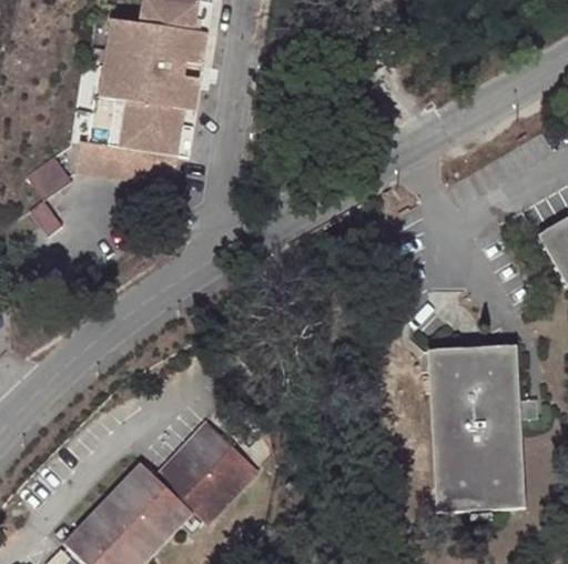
[(105,0),(97,68),(82,66),(79,66),(71,110),(63,109),(58,140),(158,155),(162,126),(172,48),(180,49),(180,48),(182,33),(186,2),(178,0),(105,0)]
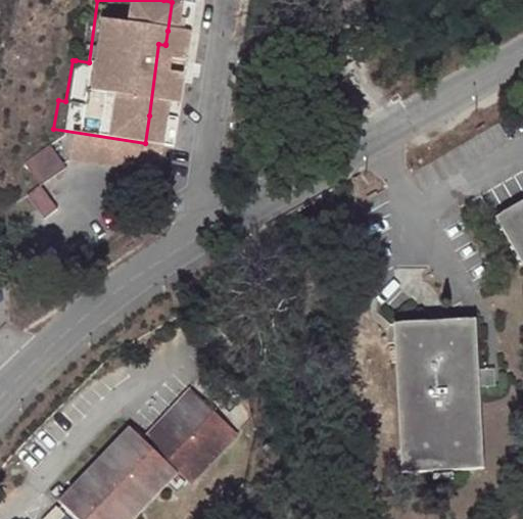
[(89,62),(97,0),(85,0),(76,60),(89,62)]
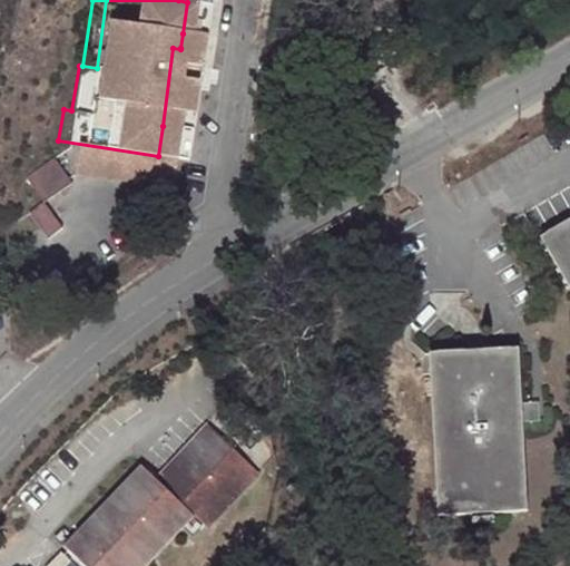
[(183,33),(186,35),(190,0),(178,0),(187,2),(183,33)]
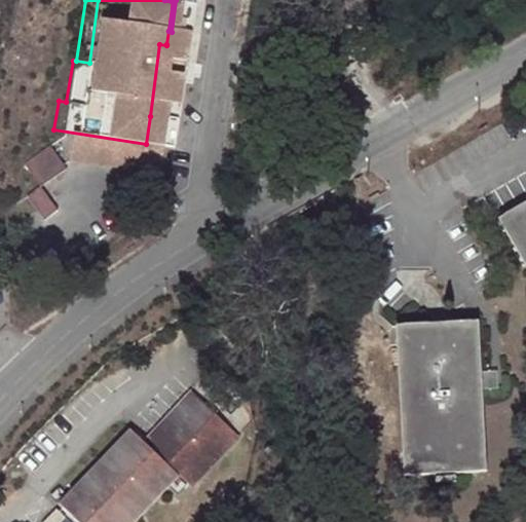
[(170,44),(166,44),(166,45),(159,44),(150,116),(159,117),(170,44)]
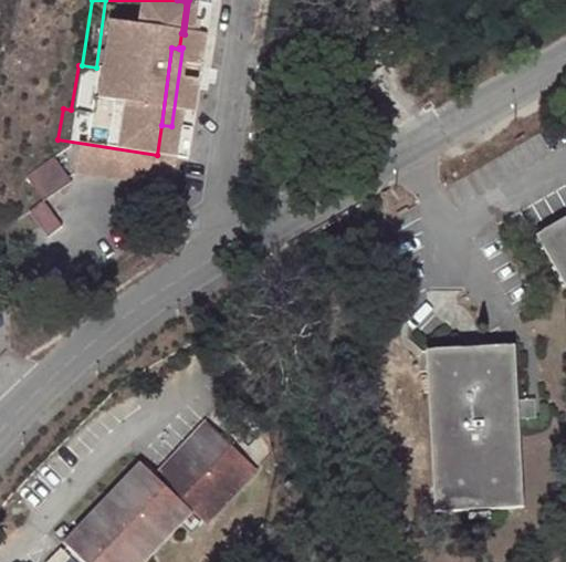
[(38,124),(9,143),(27,167),(12,177),(31,204),(45,194),(28,168),(54,148),(38,124)]
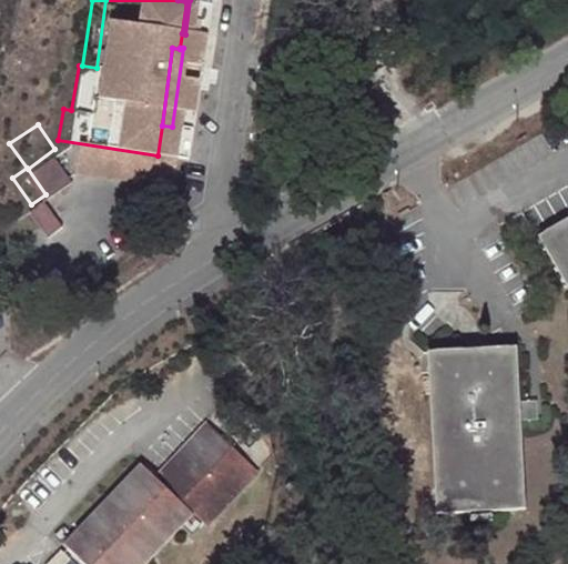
[(60,149),(30,168),(46,192),(75,174),(60,149)]
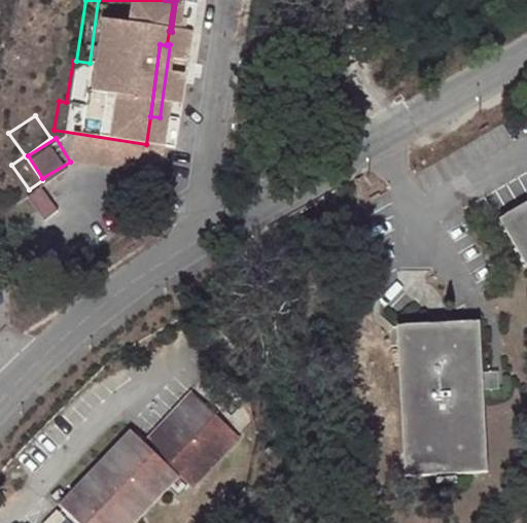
[(44,178),(31,188),(48,212),(62,202),(44,178)]
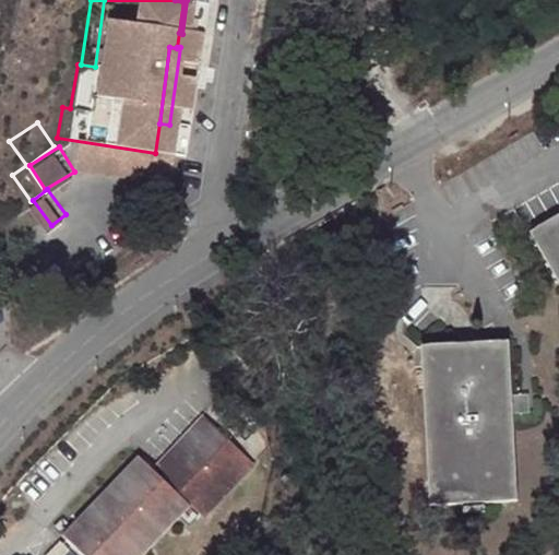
[(558,210),(532,226),(558,275),(558,210)]
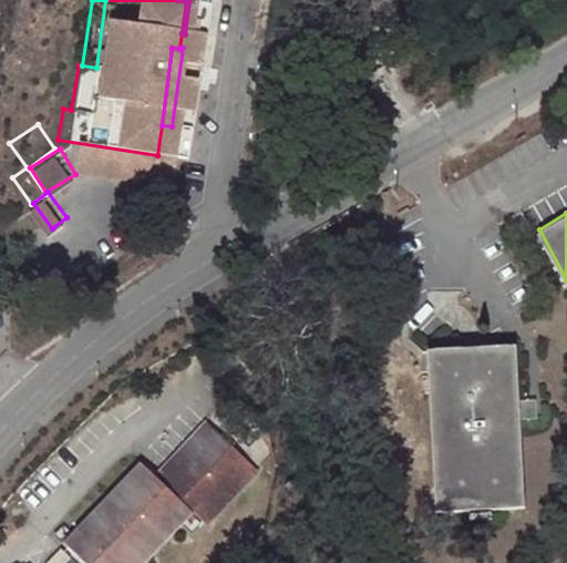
[(525,509),(519,419),(517,399),(515,344),(426,348),(435,512),(525,509)]
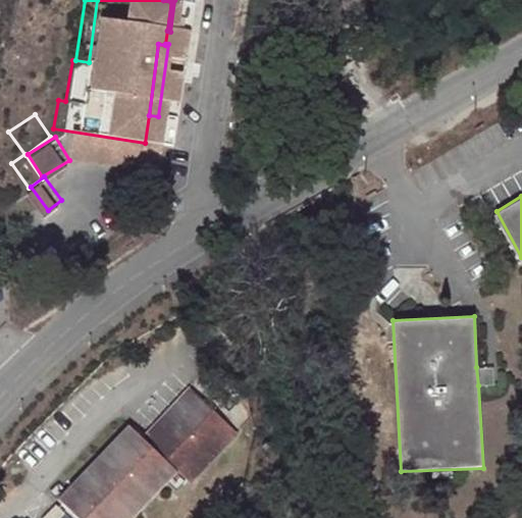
[(476,367),(478,385),(493,384),(492,367),(476,367)]
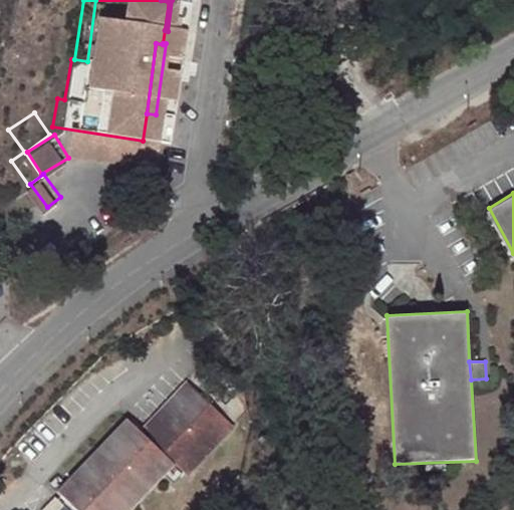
[(188,378),(141,428),(144,433),(193,384),(188,378)]
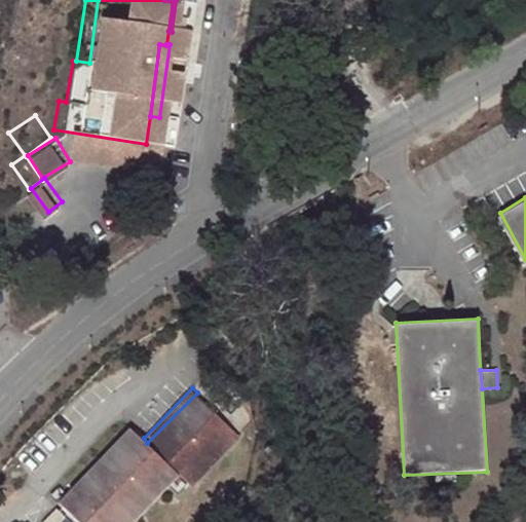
[(147,443),(144,438),(136,431),(64,506),(80,521),(123,521),(176,469),(180,473),(188,480),(235,430),(197,393),(147,443)]
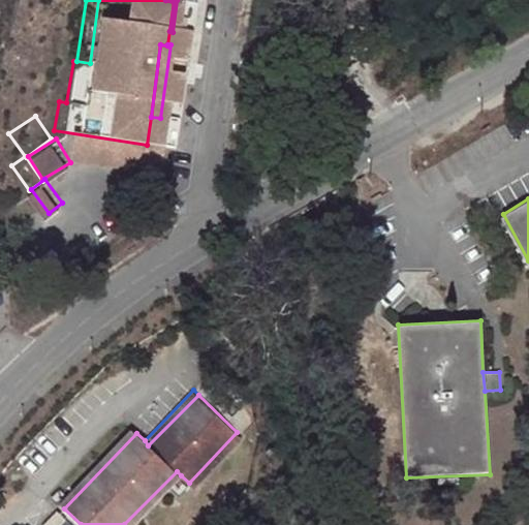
[(60,505),(64,508),(136,433),(131,428),(59,503),(60,505)]
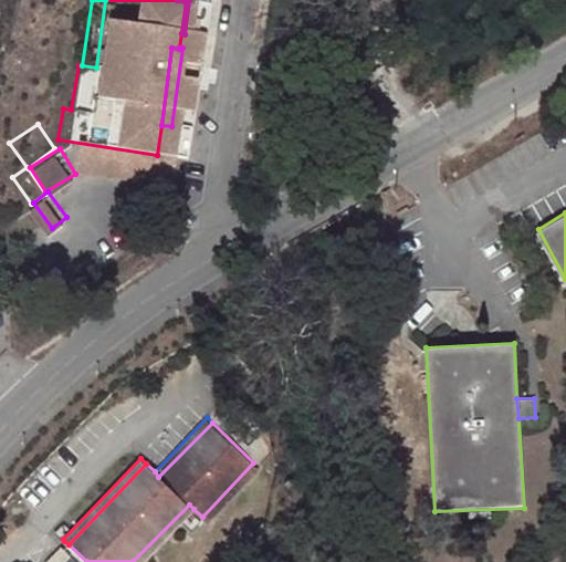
[(260,468),(253,462),(202,517),(208,522),(260,468)]
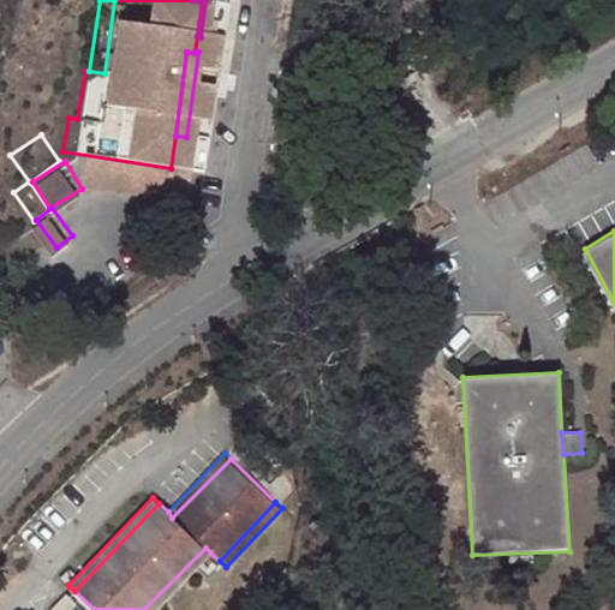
[(206,548),(144,609),(154,609),(210,552),(206,548)]
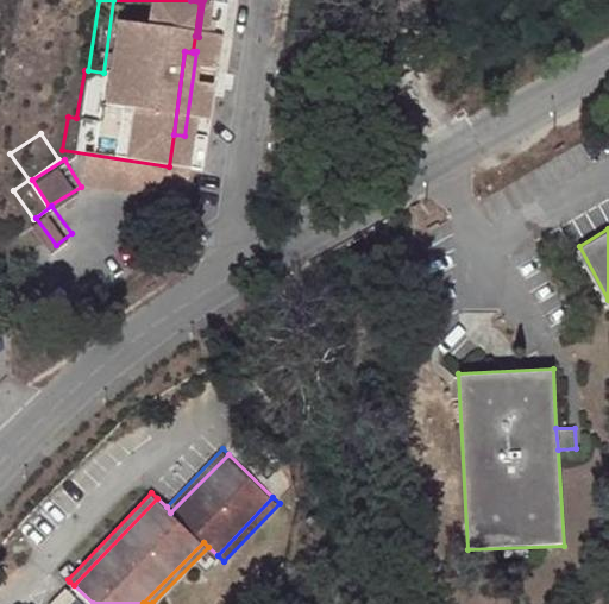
[(93,603),(74,585),(69,582),(64,586),(75,596),(67,603),(93,603)]
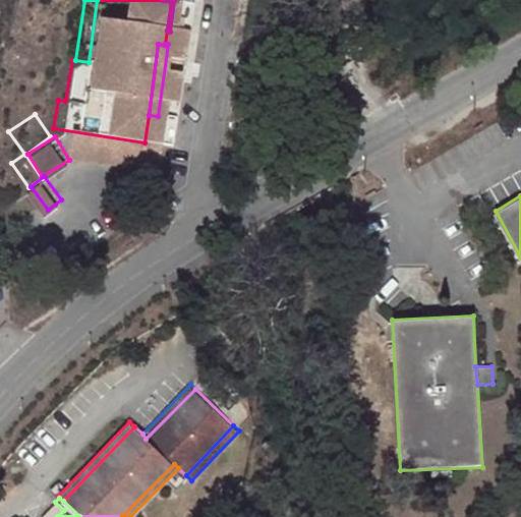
[(57,516),(64,510),(55,502),(40,516),(57,516)]
